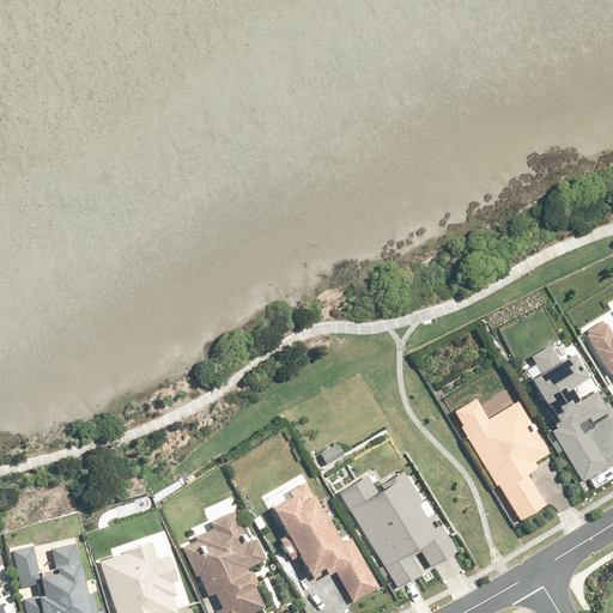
[(612,331),(605,317),(584,331),(610,371),(612,369),(612,331)]
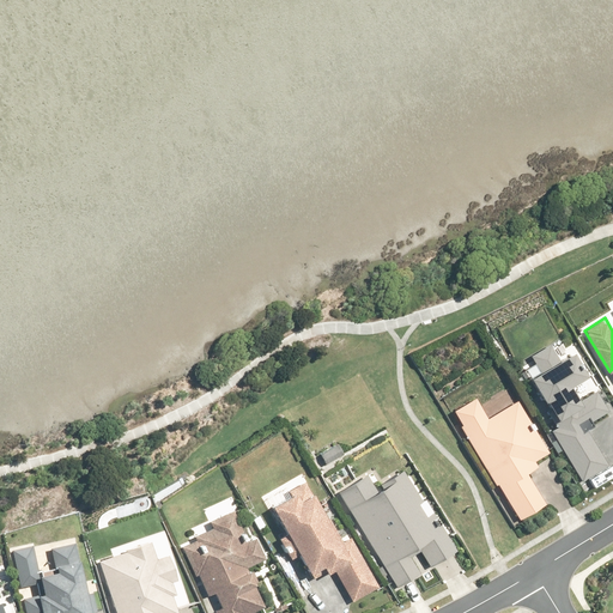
[(593,422),(606,413),(610,411),(598,390),(592,394),(584,382),(593,377),(577,351),(570,356),(562,340),(534,357),(538,363),(525,370),(544,401),(546,400),(552,411),(547,413),(557,428),(552,430),(589,491),(612,475),(612,424),(610,418),(586,432),(580,423),(590,416),(593,422)]
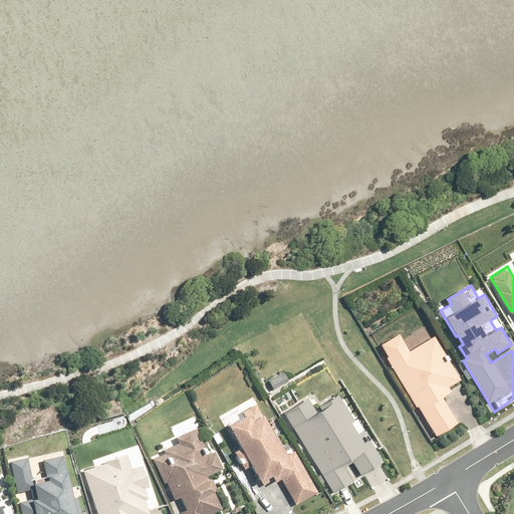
[(463,377),(436,335),(411,350),(400,332),(381,343),(390,356),(386,358),(417,408),(419,407),(439,438),(460,425),(443,397),(451,392),(448,388),(463,377)]
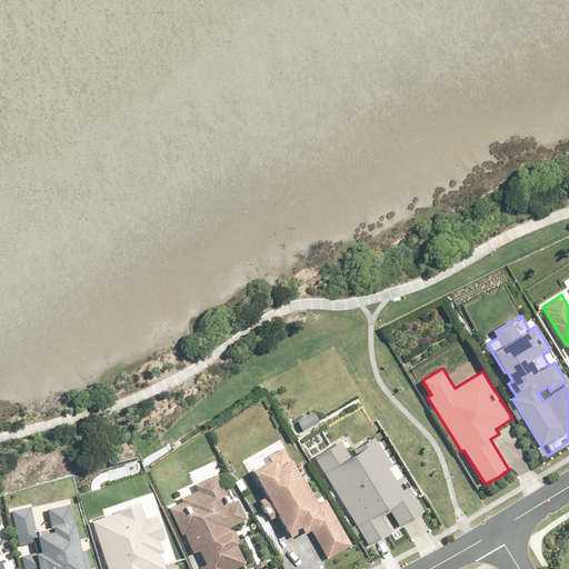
[(319,420),(315,412),(299,421),(303,430),(319,420)]
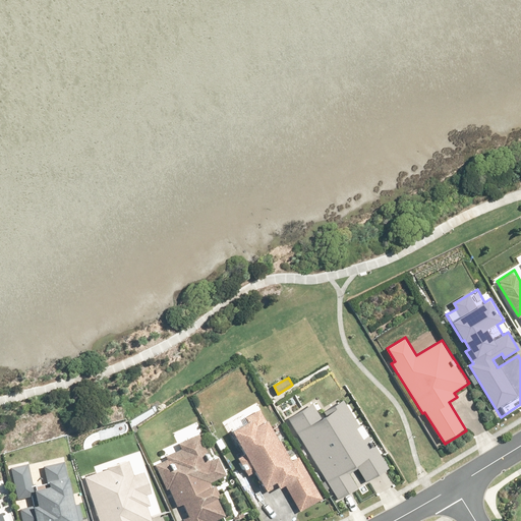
[(319,400),(289,417),(337,498),(357,485),(350,474),(358,469),(366,482),(391,468),(382,454),(384,453),(380,444),(378,445),(364,422),(360,425),(345,399),(325,410),(319,400)]
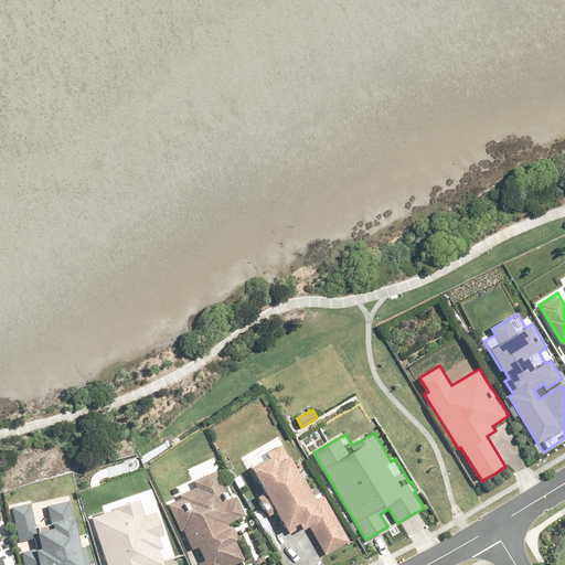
[(269,458),(252,467),(265,492),(257,497),(267,514),(276,510),(286,530),(299,522),(304,530),(310,526),(324,554),(349,542),(326,497),(318,501),(294,452),(289,455),(283,443),(266,451),(269,458)]
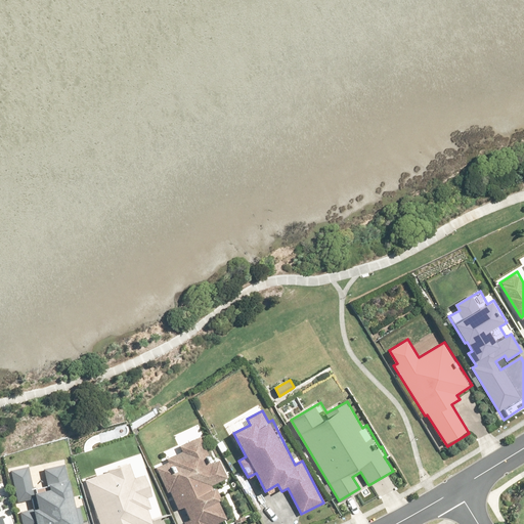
[(169,461),(157,467),(178,511),(184,509),(189,519),(184,522),(184,523),(213,523),(228,517),(218,498),(224,496),(217,483),(230,477),(220,459),(214,462),(201,435),(180,445),(183,450),(168,459),(169,461)]
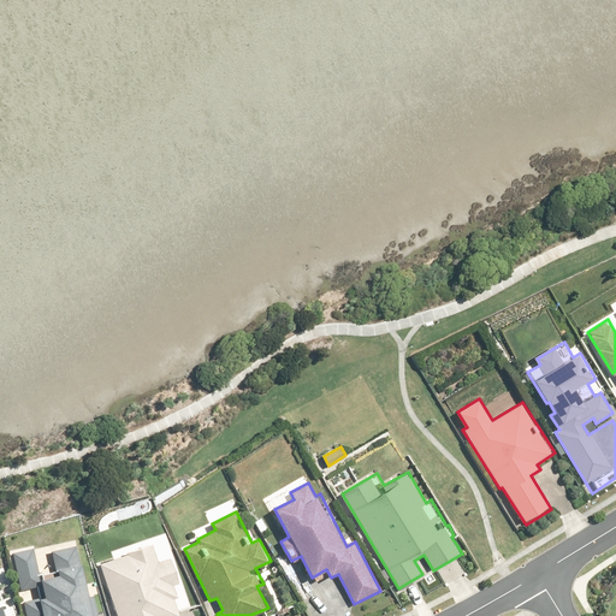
[(114,560),(100,564),(118,615),(178,615),(182,615),(179,606),(187,604),(163,533),(112,551),(114,560)]
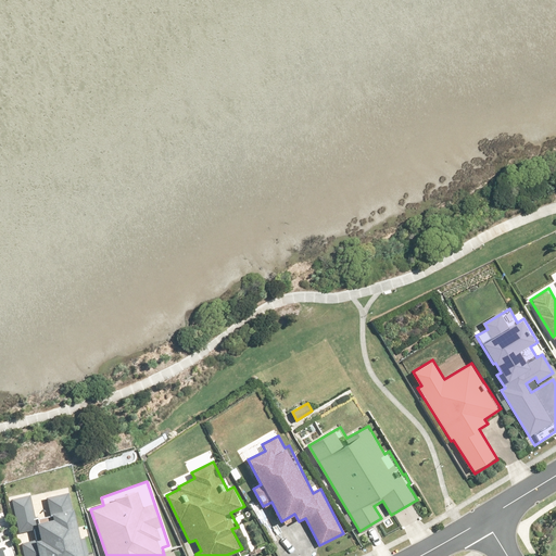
[(32,493),(10,498),(19,532),(30,530),(32,538),(20,541),(23,555),(90,555),(85,531),(80,532),(75,507),(72,507),(68,492),(45,497),(48,510),(37,514),(32,493)]
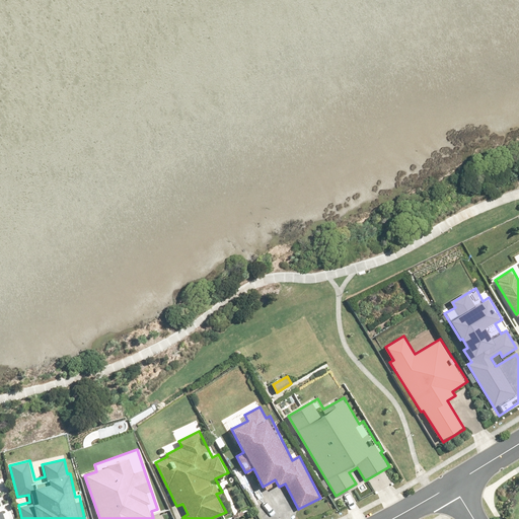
[(0,518),(13,518),(9,507),(0,510),(0,518)]
